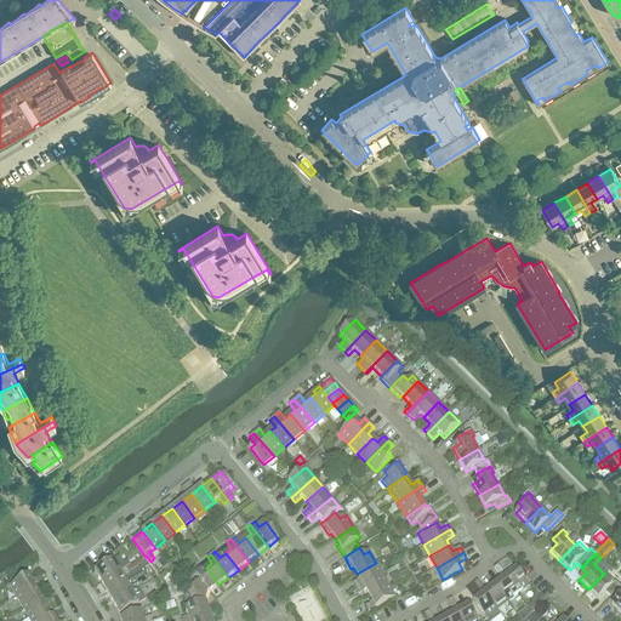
[(102,582),(126,568),(124,563),(118,568),(113,560),(108,563),(95,571),(102,582)]
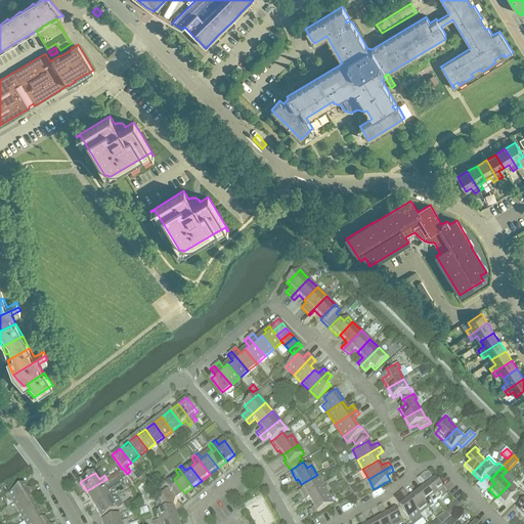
[(300,497),(322,484),(317,475),(301,484),(303,488),(297,492),(300,497)]
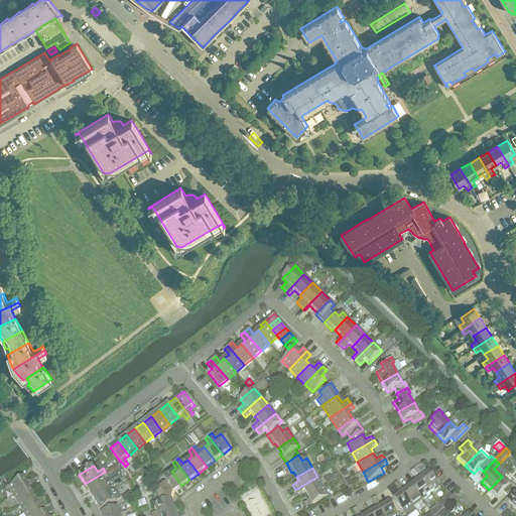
[(345,469),(340,472),(344,478),(349,475),(345,469)]
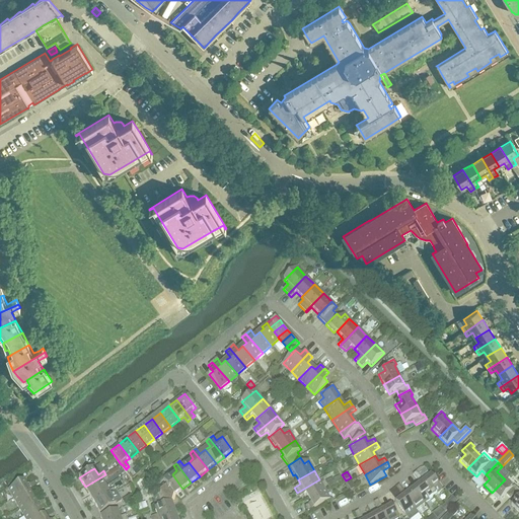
[(172,503),(174,496),(182,489),(172,474),(167,478),(163,473),(160,475),(163,480),(165,484),(157,490),(154,498),(158,508),(155,509),(157,515),(151,517),(151,518),(158,518),(175,513),(172,503)]
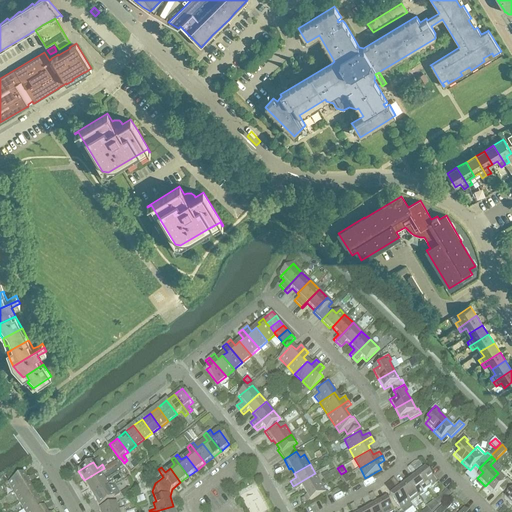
[(104,480),(101,475),(106,472),(104,468),(84,480),(89,489),(104,480)]
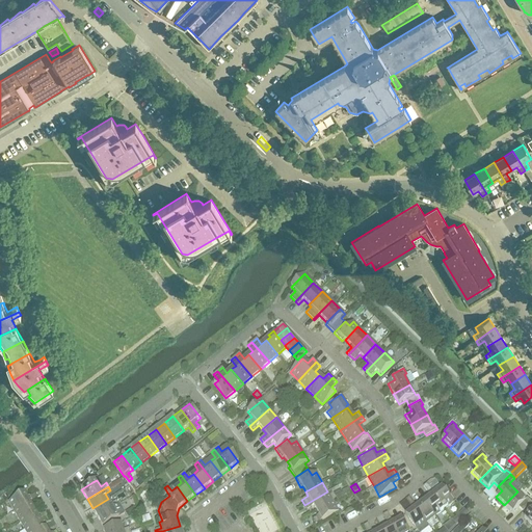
[(442,487),(434,493),(432,495),(444,509),(453,502),(442,487)]
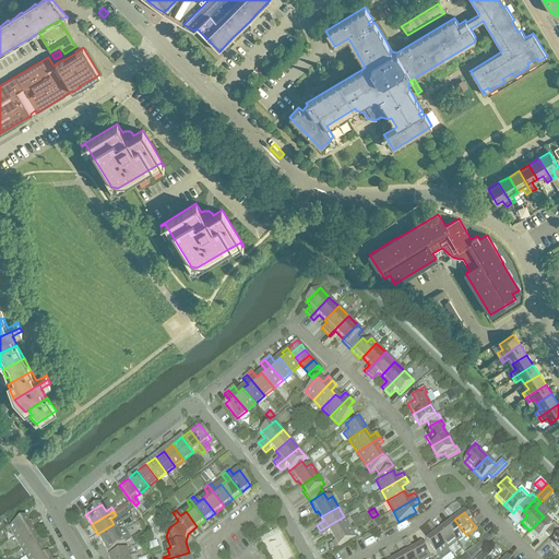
[(466,535),(454,520),(456,518),(452,513),(449,516),(452,521),(445,526),(458,543),(466,535)]
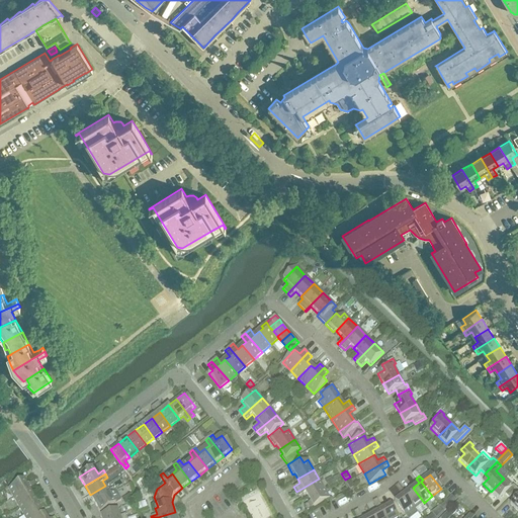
[(332,477),(325,481),(328,487),(335,483),(332,479),(332,477)]
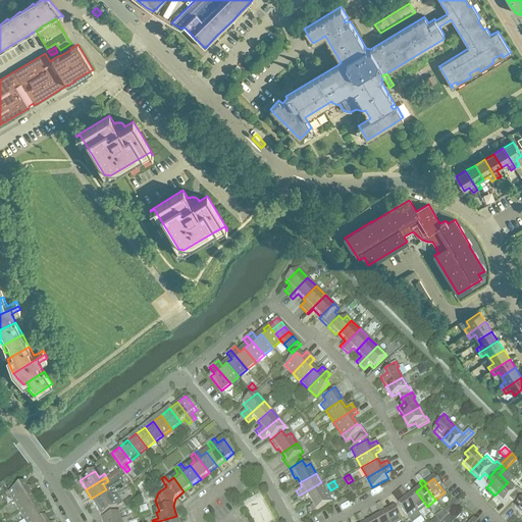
[(311,502),(327,492),(321,482),(299,496),(302,500),(308,497),(311,502)]
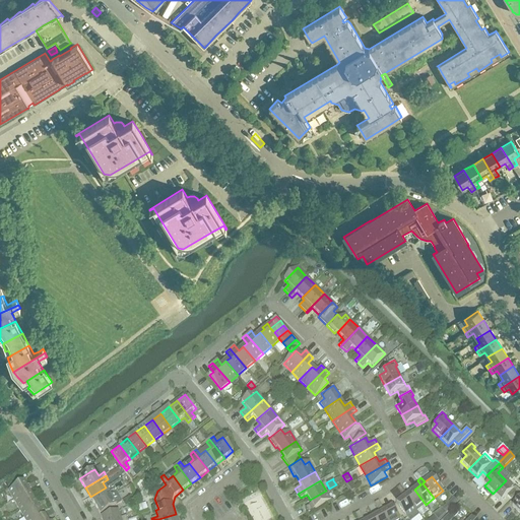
[(519,491),(516,486),(514,488),(506,480),(493,494),(502,502),(507,496),(511,500),(514,497),(519,491)]
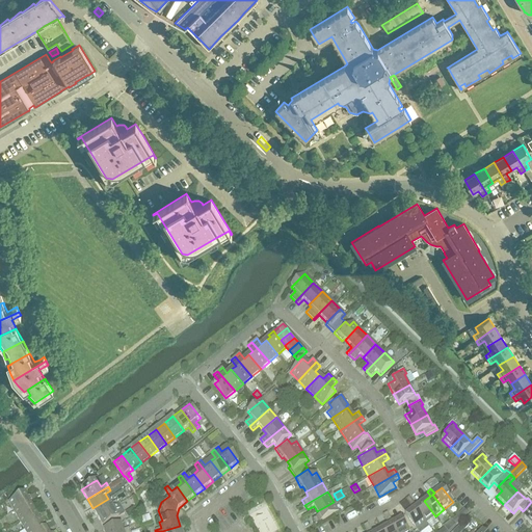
[(30,503),(24,493),(8,502),(15,512),(30,503)]
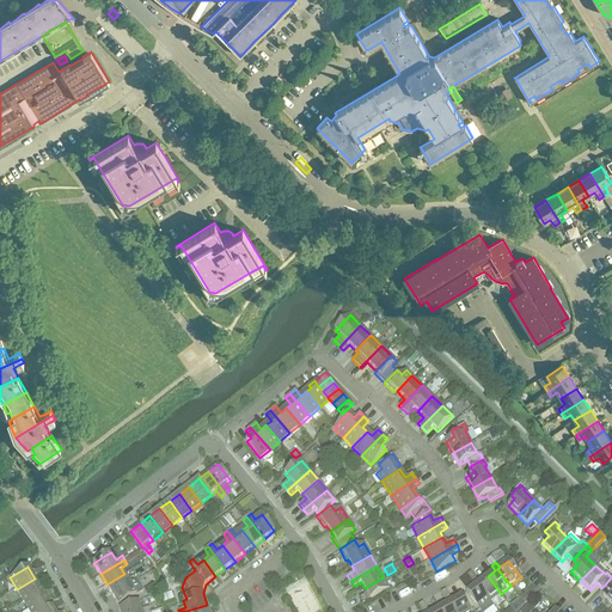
[(415,568),(410,570),(414,579),(420,576),(415,568)]
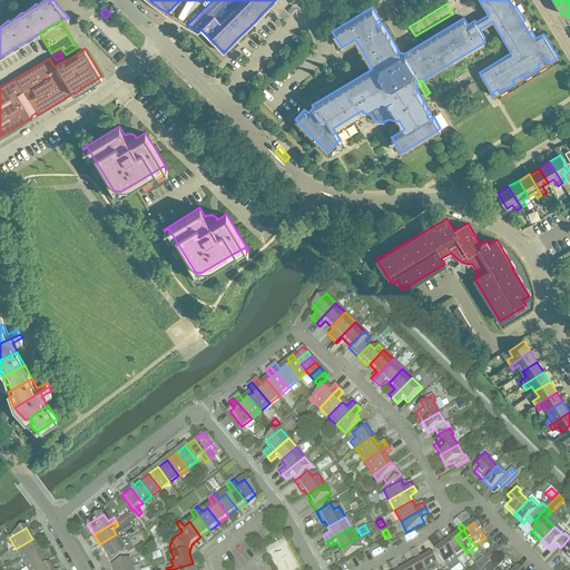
[(457,560),(444,544),(446,543),(439,533),(434,536),(442,546),(434,552),(448,569),(452,569),(460,564),(457,561),(457,560)]
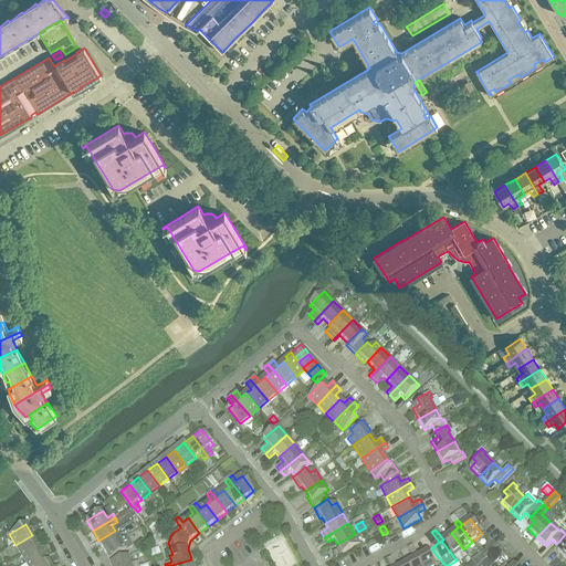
[(104,551),(126,537),(124,533),(118,536),(115,531),(98,541),(104,551)]
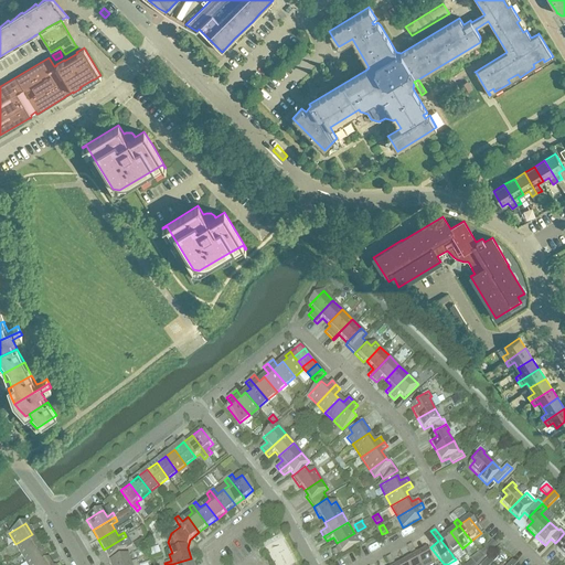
[(450,532),(443,539),(440,540),(452,555),(462,548),(450,532)]
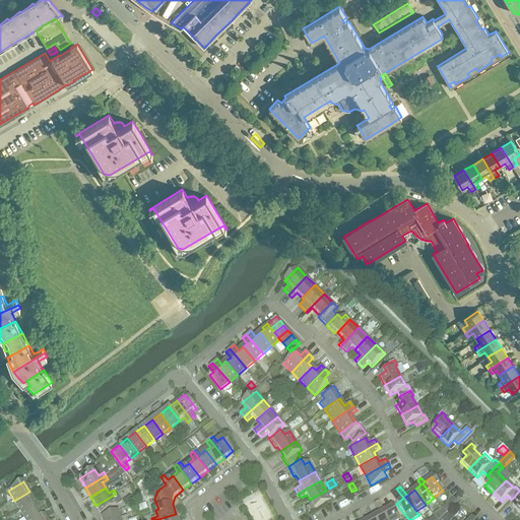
[(315,509),(331,501),(326,491),(310,500),(312,504),(306,508),(309,513),(315,509)]
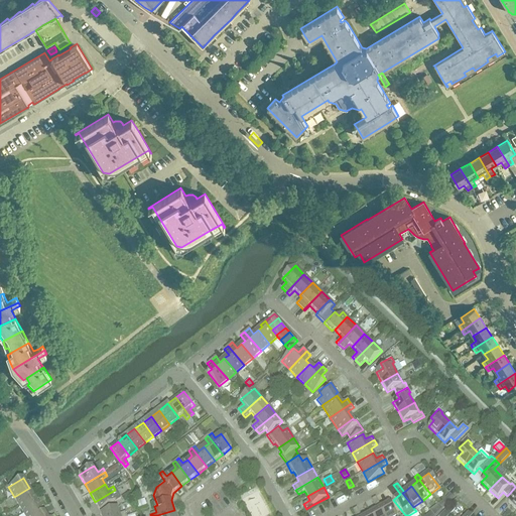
[(19,505),(34,496),(29,488),(14,497),(19,505)]
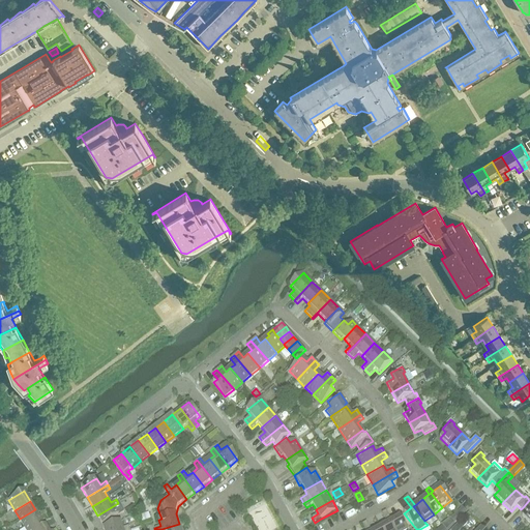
[(118,503),(97,516),(105,528),(120,522),(117,517),(124,512),(118,503)]
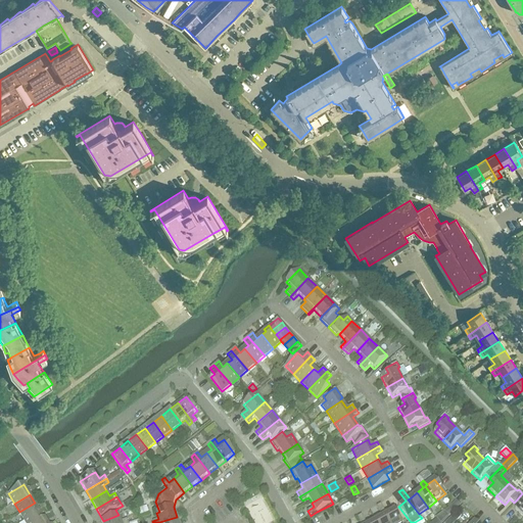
[(132,498),(124,504),(127,509),(135,504),(132,498)]
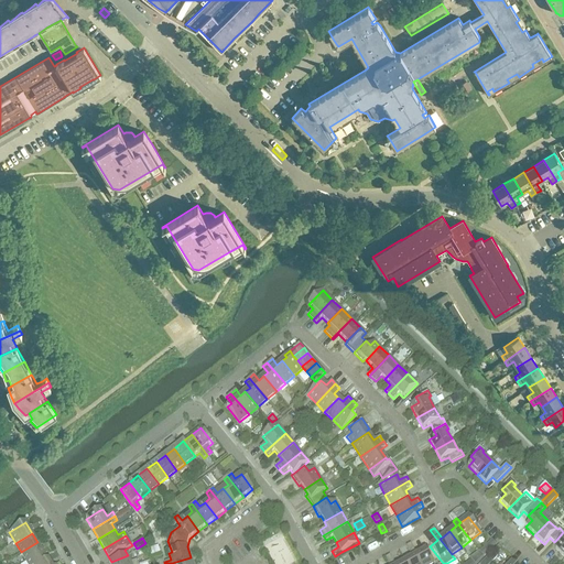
[(479,552),(480,552),(484,556),(496,544),(492,540),(488,544),(487,544),(479,552)]
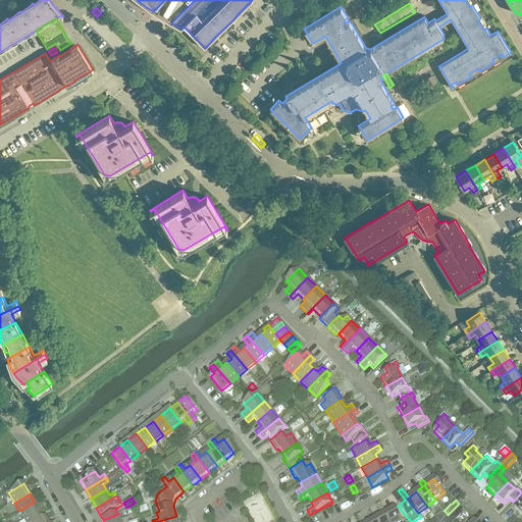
[(24,520),(40,511),(35,502),(19,511),(24,520)]
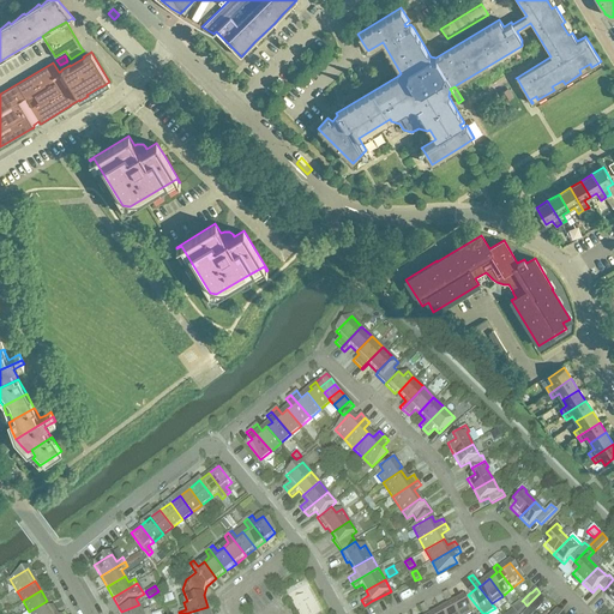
[(164,609),(176,605),(173,595),(161,600),(164,609)]
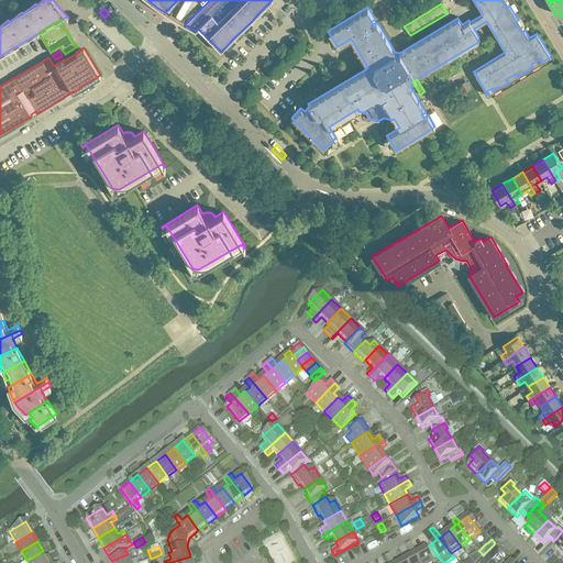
[(416,553),(412,548),(408,550),(411,555),(404,561),(405,562),(418,562),(414,554),(416,553)]
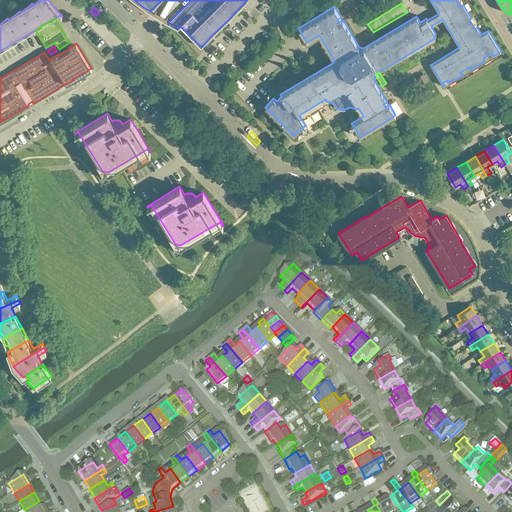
[(393,511),(386,499),(378,503),(376,504),(380,511),(393,511)]
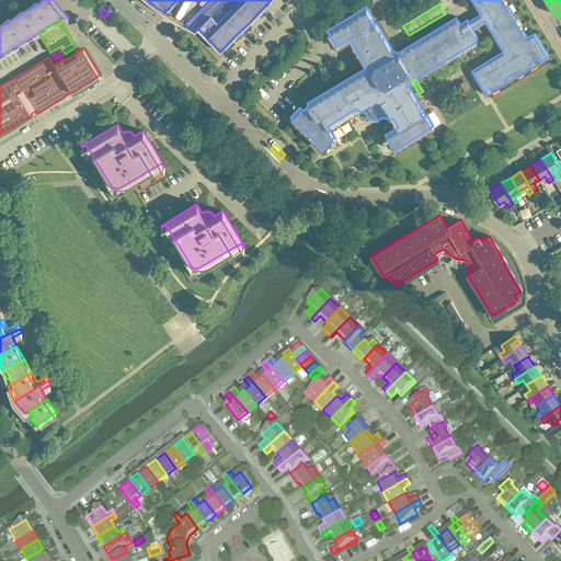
[(26,560),(44,560),(48,559),(43,549),(26,559),(26,560)]
